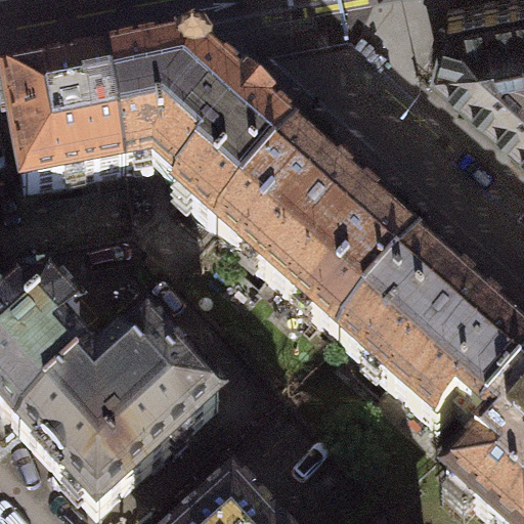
[(523,131),(523,0),(499,0),(448,9),(437,54),(523,131)]
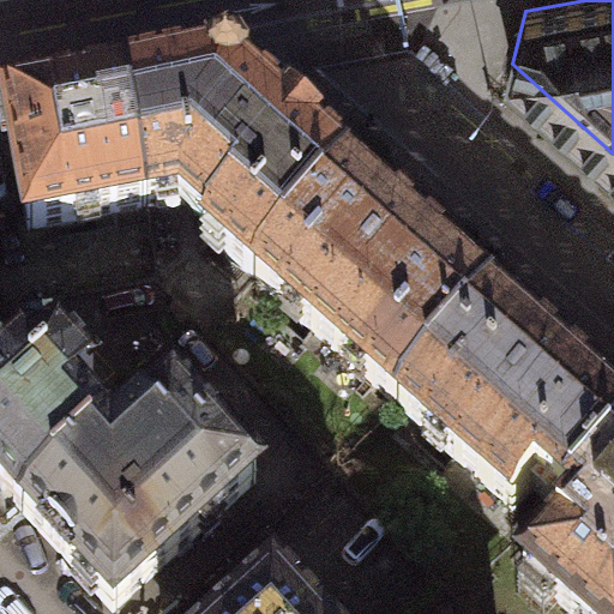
[(351,176),(246,83),(246,79),(239,67),(222,64),(209,68),(209,72),(125,88),(148,210),(181,204),(210,229),(204,235),(257,282),(351,176)]
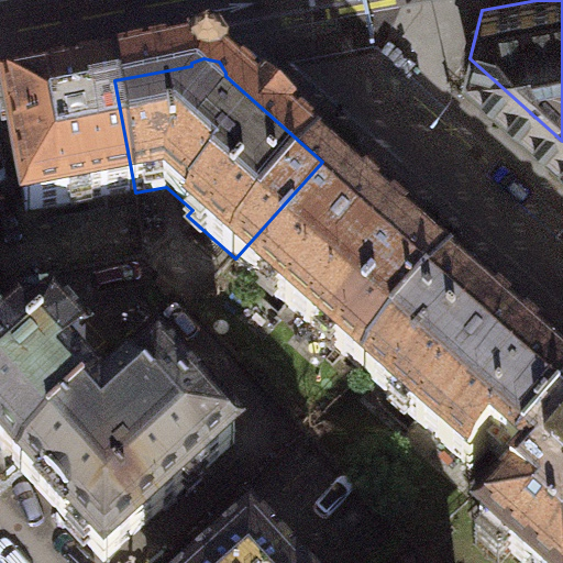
[(114,80),(6,100),(26,212),(135,192),(114,80)]
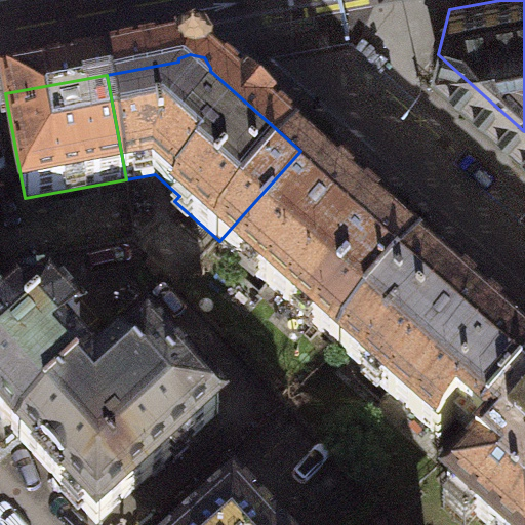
[(219,241),(340,350),(421,258),(300,151),(219,241)]
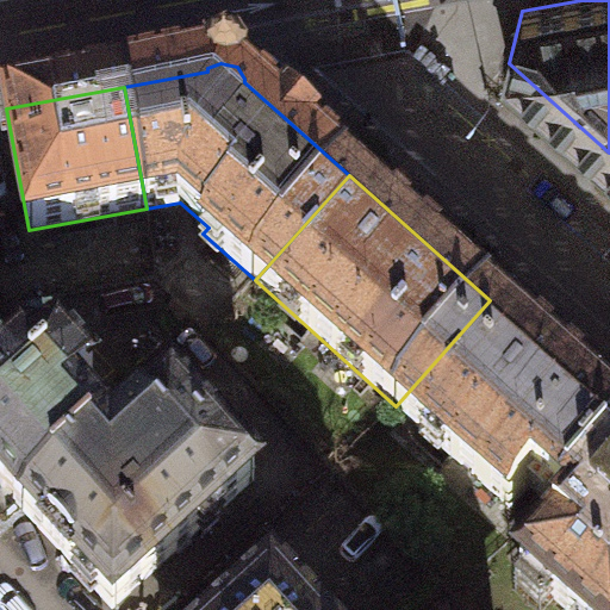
[(530,483),(560,509),(609,452),(609,406),(490,300),(396,406),(509,506),(530,483)]
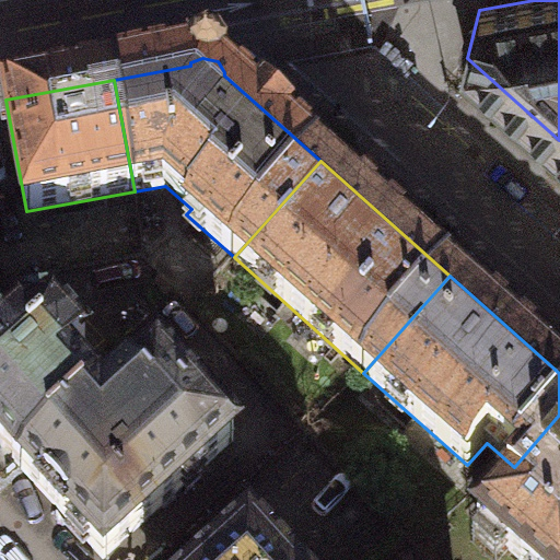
[(0,338),(0,445),(21,469),(97,401),(68,369),(88,351),(56,316),(18,323),(0,338)]
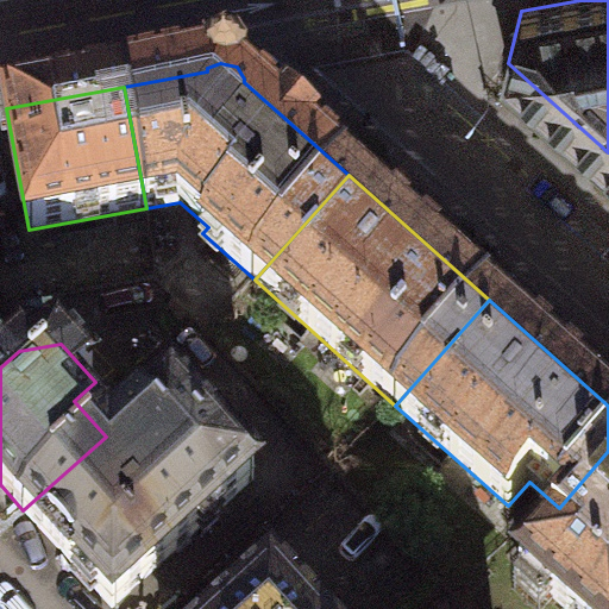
[(112,443),(106,437),(23,510),(112,608),(113,608),(256,482),(173,388),(112,443)]
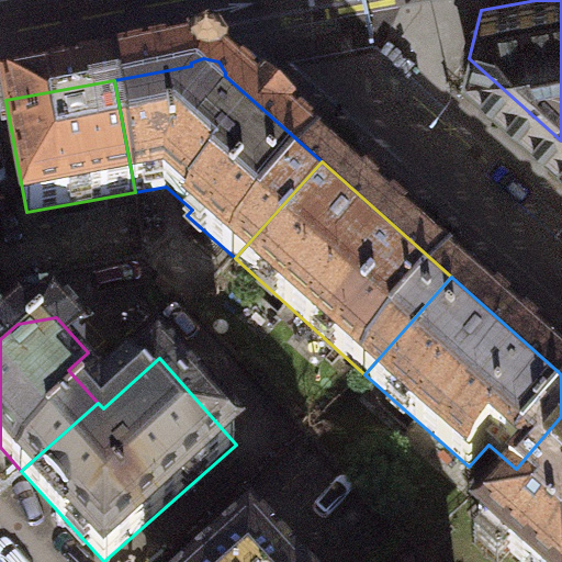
[(561,561),(561,416),(516,469),(523,474),(479,524),(521,561),(561,561)]
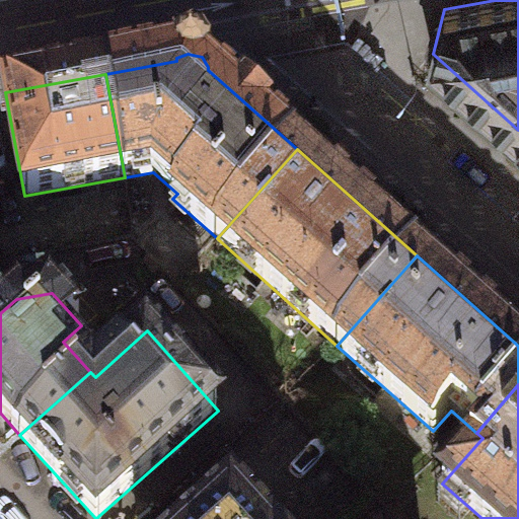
[(256,518),(233,492),(202,518),(256,518)]
